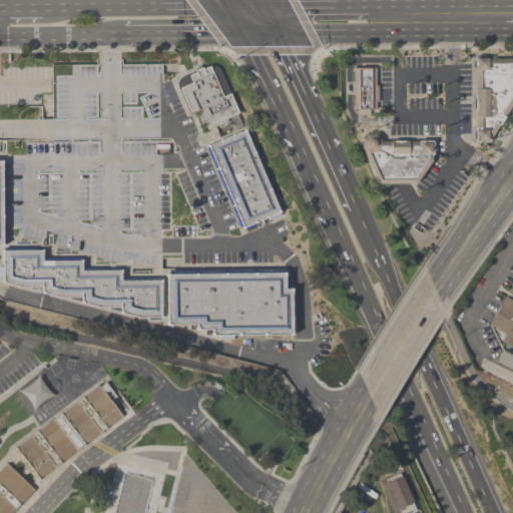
[(476,128),(476,142),(478,142),(490,142),(490,140),(505,117),(512,104),(512,58),(490,58),(489,57),(487,57),(475,57),(475,63),(475,87),(476,103),(476,122),(476,128)]
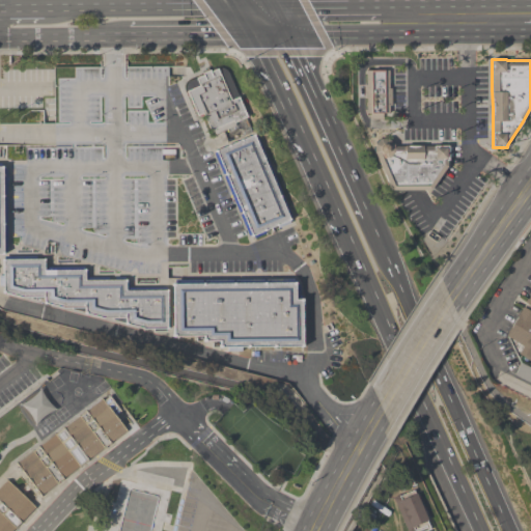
[(196,117),(184,81),(227,65),(246,118),(210,131),(204,114),(196,117)]
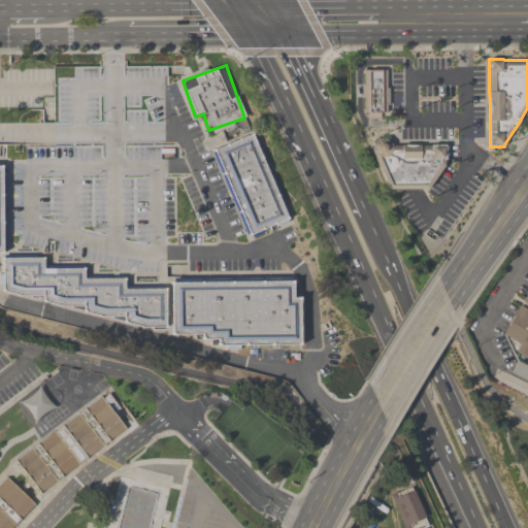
[(54,142),(116,142),(165,141),(165,131),(164,66),(114,67),(54,67),(54,132),(54,142)]
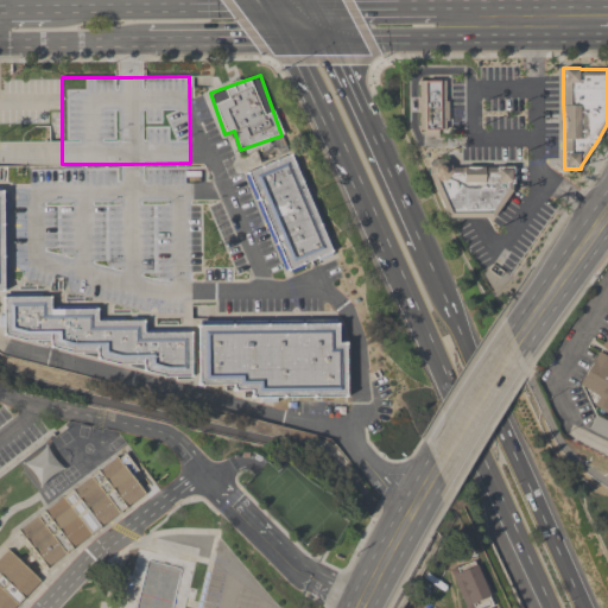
[(419,81),(445,81),(445,102),(448,102),(448,113),(448,120),(445,120),(445,130),(438,130),(438,137),(424,138),(424,131),(419,131),(419,112),(417,112),(417,97),(419,97),(419,81)]
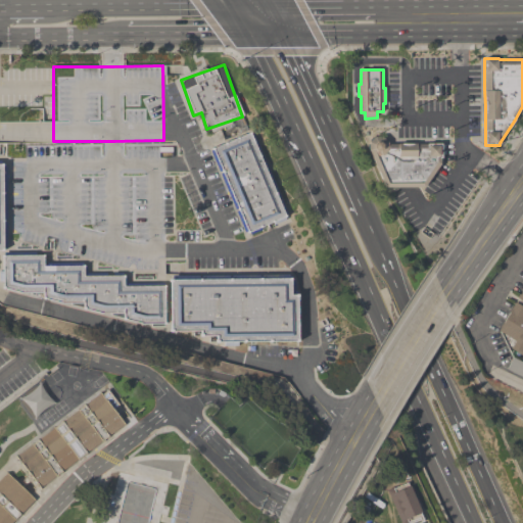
[(285,219),(243,235),(210,147),(253,132),(285,219)]
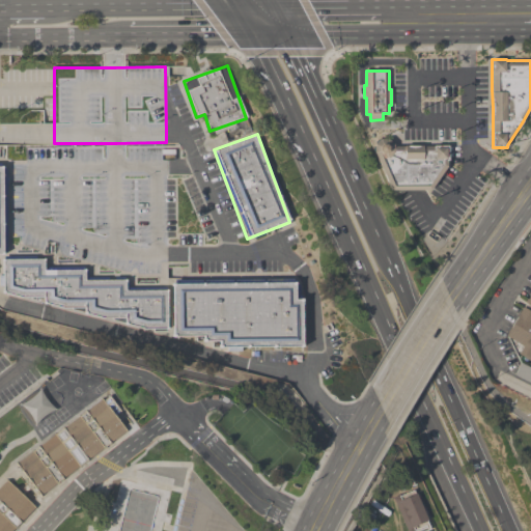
[(448,146),(448,162),(447,163),(447,167),(430,191),(391,191),(374,154),(374,146),(380,140),(389,140),(393,145),(393,147),(448,146)]
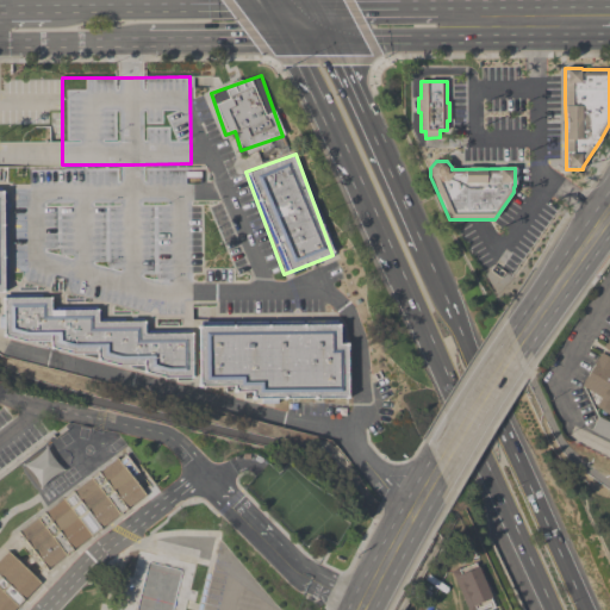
[(192,336),(191,373),(97,369),(97,354),(49,352),(50,340),(2,338),(5,298),(51,299),(50,310),(98,312),(98,322),(144,323),(144,334),(192,336)]
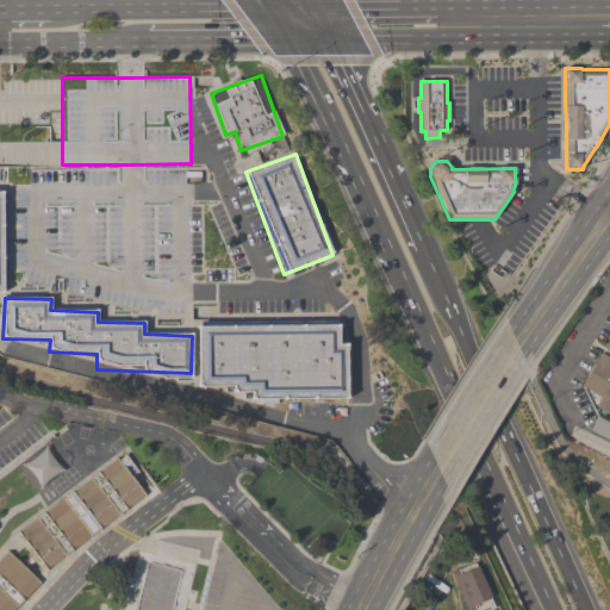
[(346,325),(346,396),(199,397),(198,325),(346,325)]
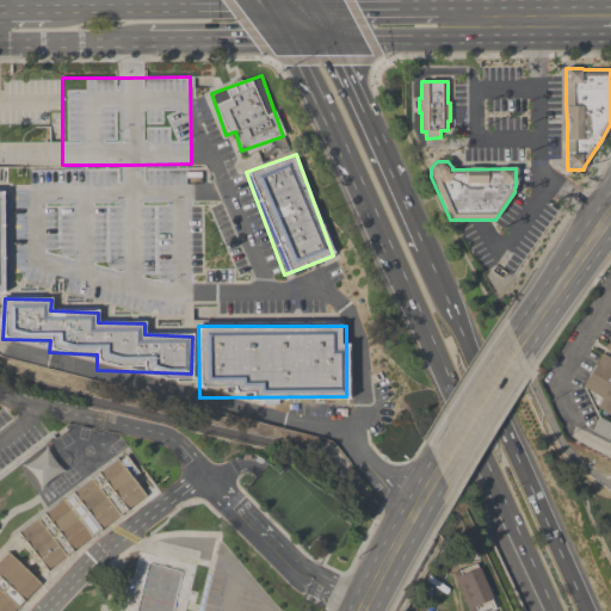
[(610,415),(596,407),(602,397),(581,387),(602,353),(610,358),(610,415)]
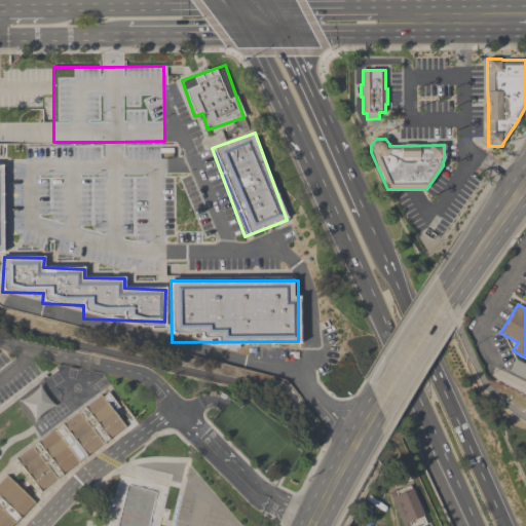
[(525,364),(516,359),(510,373),(525,380),(525,364)]
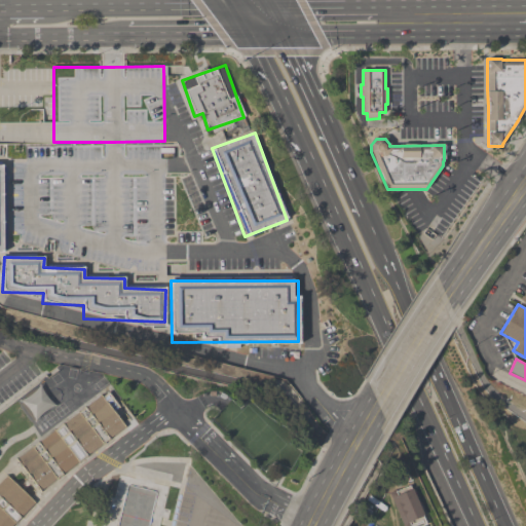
[(15,458),(39,491),(126,429),(104,397),(15,458)]
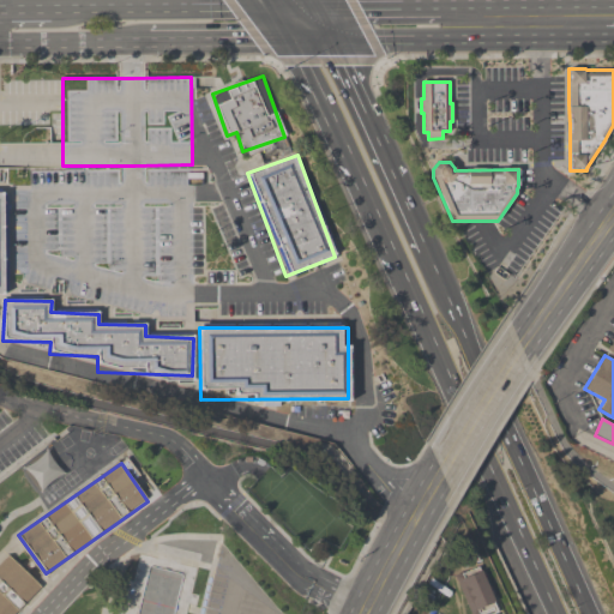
[(0,613),(17,613),(43,589),(8,555),(0,564),(0,613)]
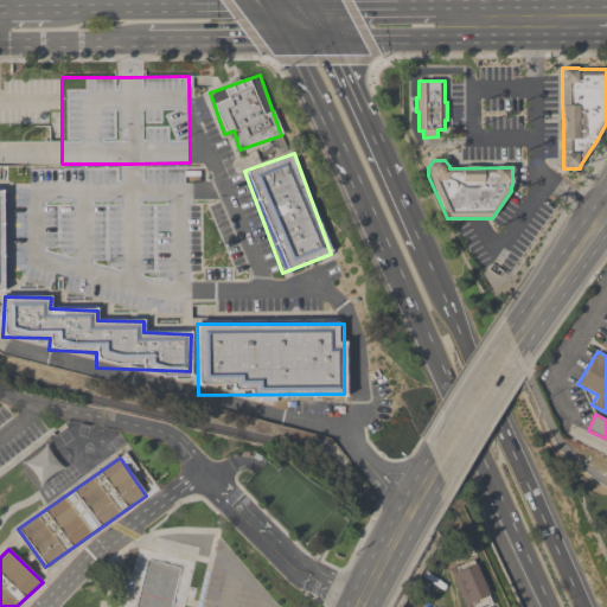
[(123,606),(185,606),(190,590),(196,562),(136,549),(123,606)]
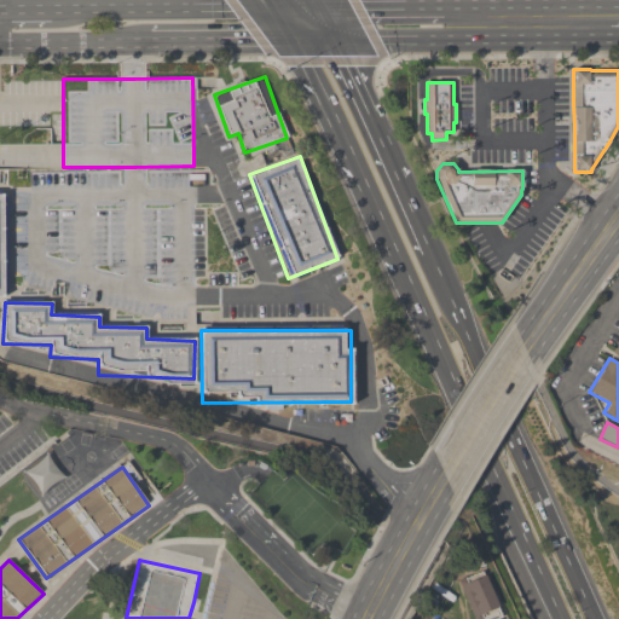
[(487,618),(501,614),(485,572),(460,582),(473,618),(487,618)]
